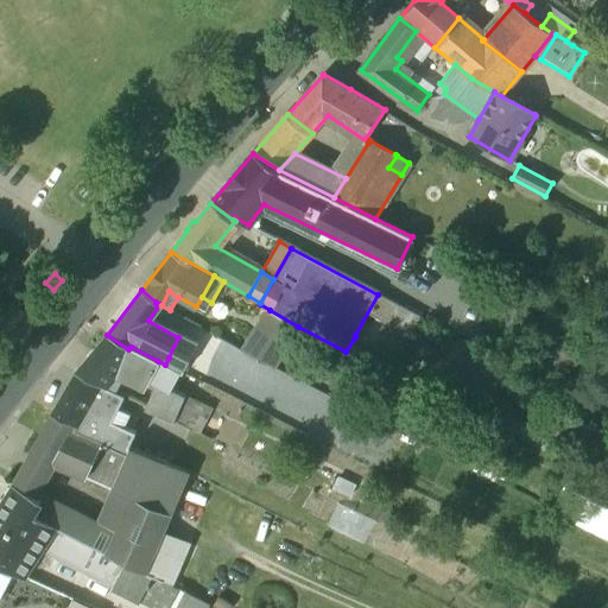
[(298,327),(270,310),(258,328),(287,344),(298,327)]
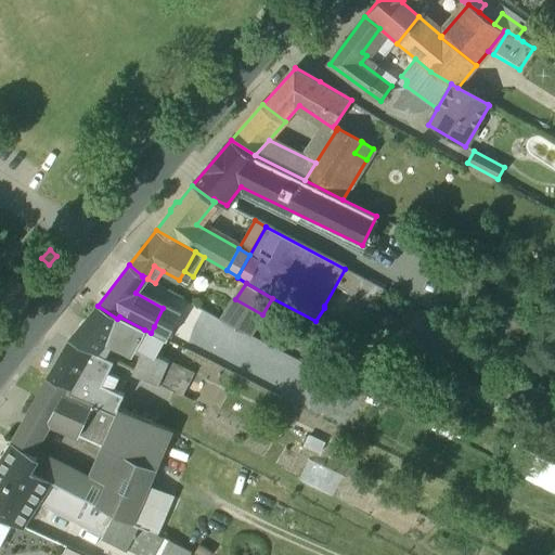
[(262,314),(235,299),(221,321),(248,336),(262,314)]
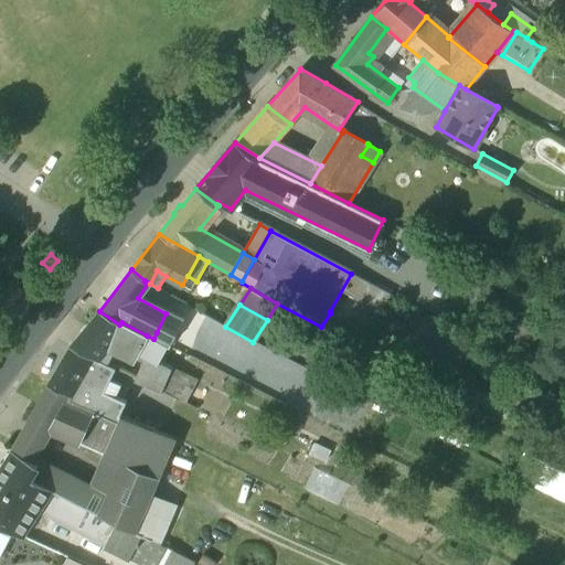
[(119,324),(99,311),(86,328),(84,327),(80,332),(81,333),(71,344),(94,356),(99,360),(107,344),(136,359),(147,336),(121,322),(119,324)]
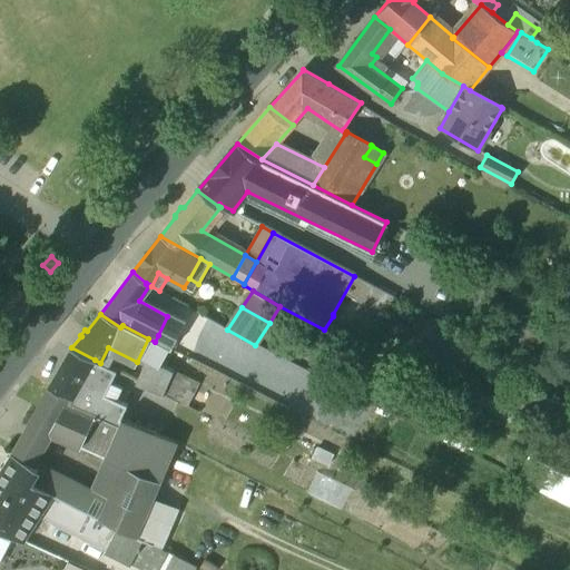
[(167,316),(158,335),(173,343),(183,324),(167,316)]
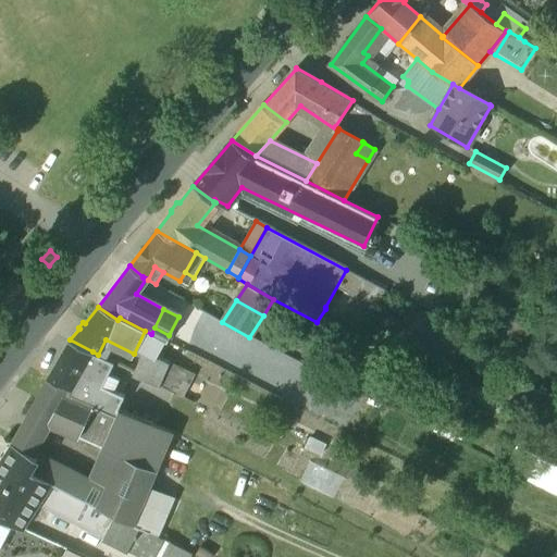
[(211,342),(222,322),(198,309),(187,327),(211,342)]
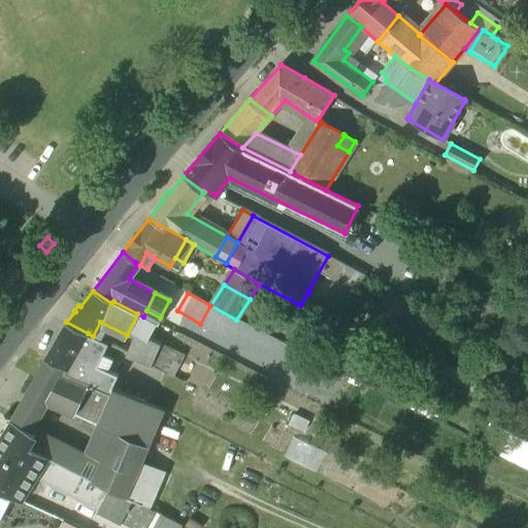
[(327,304),(308,293),(300,305),(321,317),(327,304)]
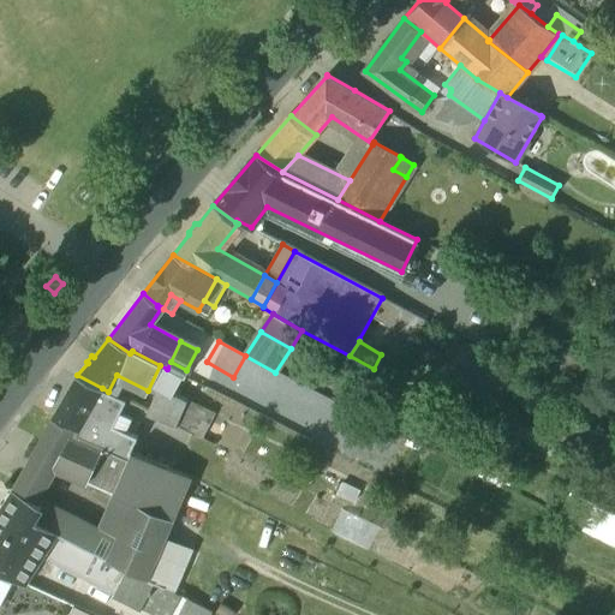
[(167,369),(160,365),(148,390),(117,375),(108,392),(115,395),(125,384),(155,400),(157,394),(166,393),(186,401),(189,396),(192,388),(195,383),(167,369)]
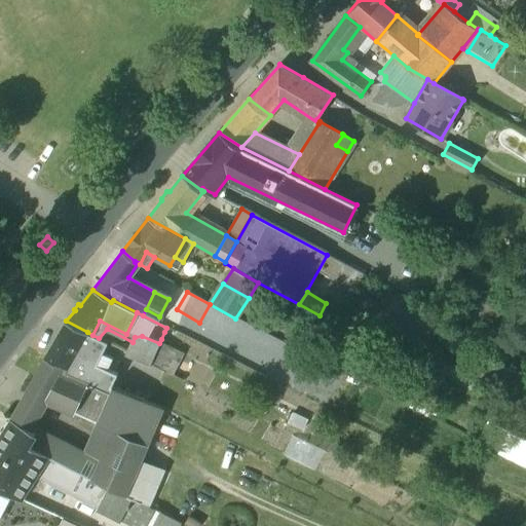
[(110,367),(75,352),(87,332),(66,321),(46,357),(66,369),(102,384),(110,367)]
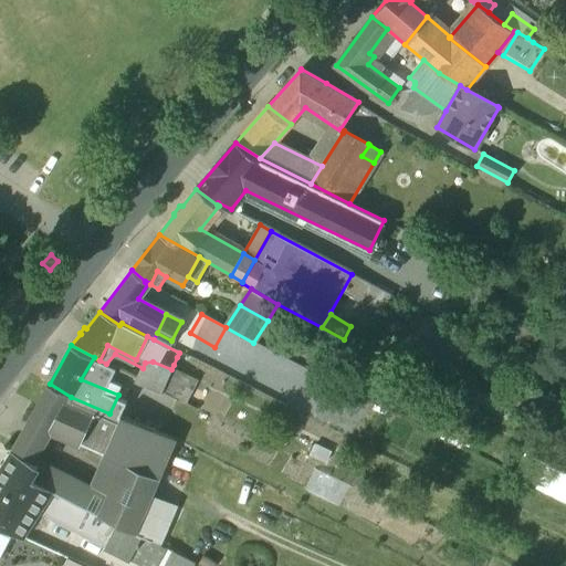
[(171,369),(153,362),(145,363),(143,368),(139,375),(165,385),(170,373),(171,369)]
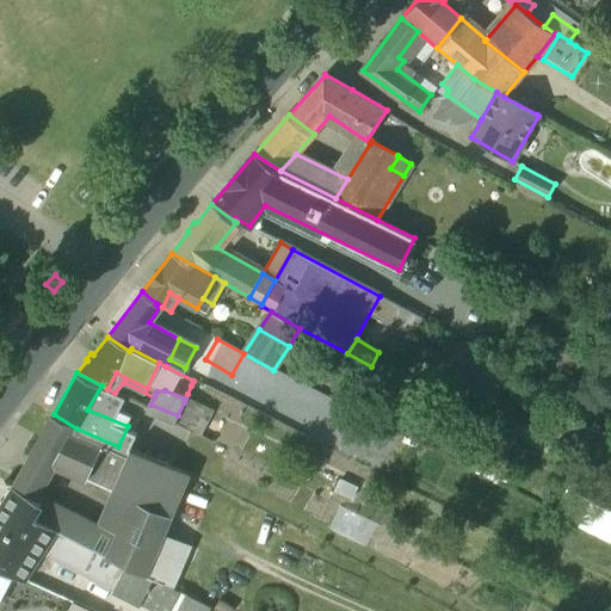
[(178,415),(174,424),(186,429),(195,408),(184,402),(178,415)]
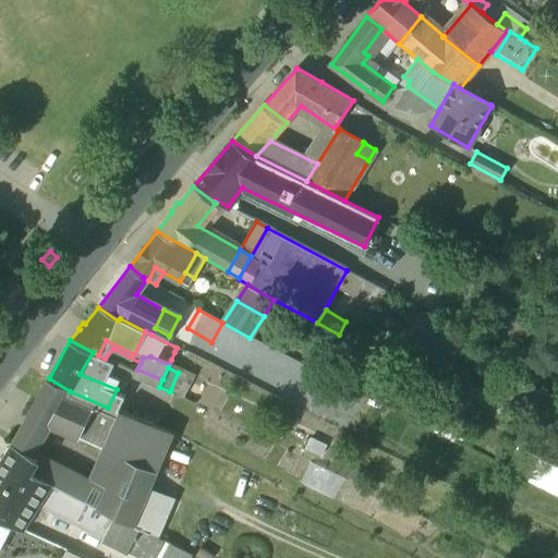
[(162,379),(137,370),(134,378),(159,388),(159,387),(162,379)]
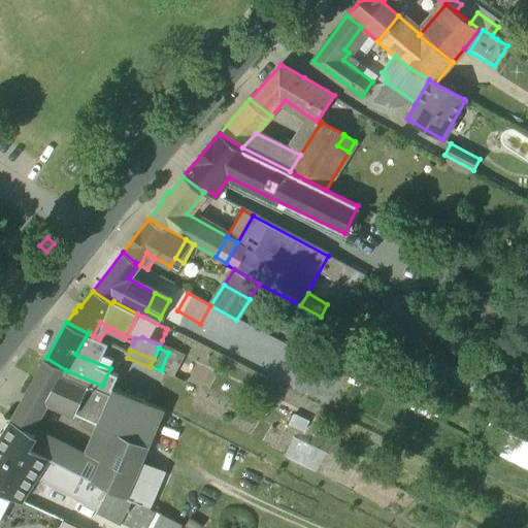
[(199,368),(168,353),(161,370),(191,385),(199,368)]
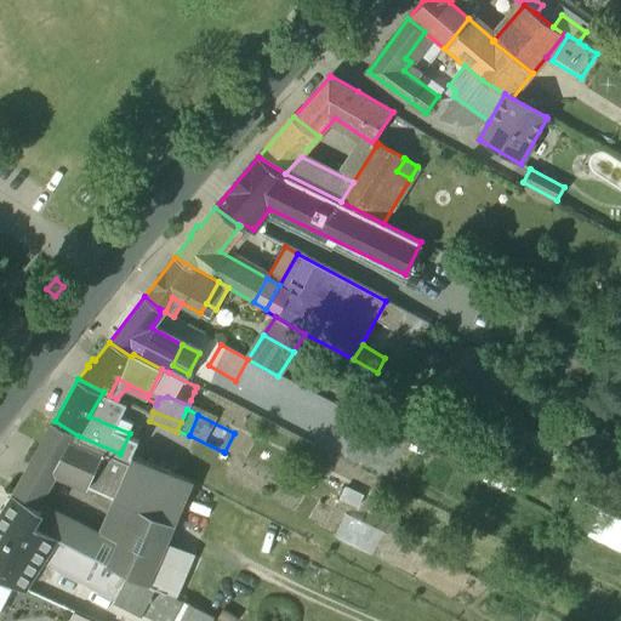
[(355,416),(348,429),(389,451),(397,438),(355,416)]
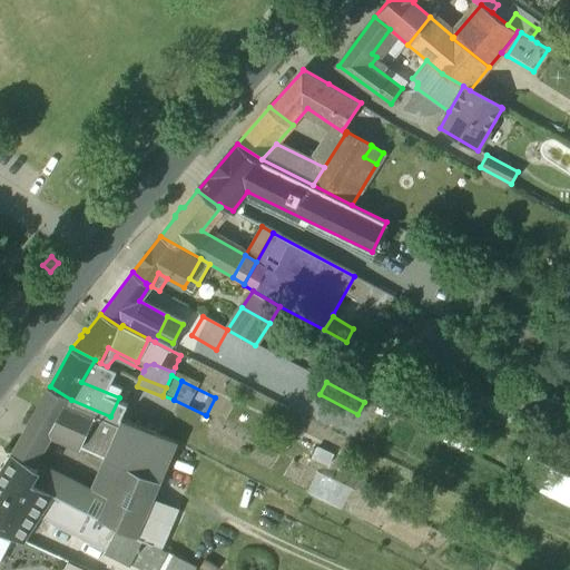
[(71,400),(50,386),(21,441),(43,452),(52,435),(80,448),(96,414),(70,403),(71,400)]
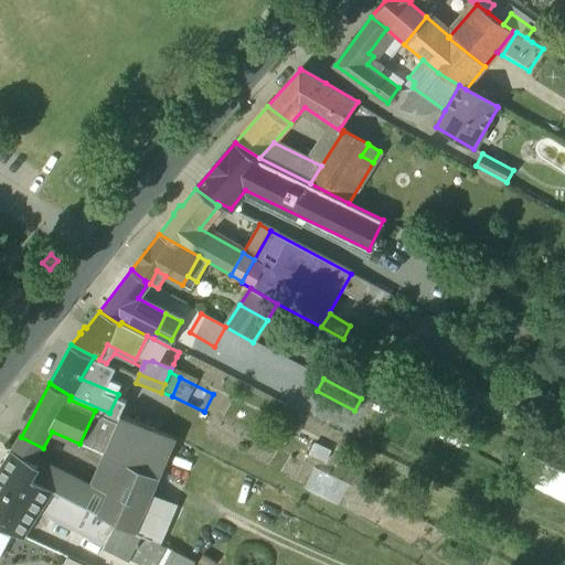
[(161,393),(136,383),(129,397),(138,402),(130,419),(147,426),(161,393)]
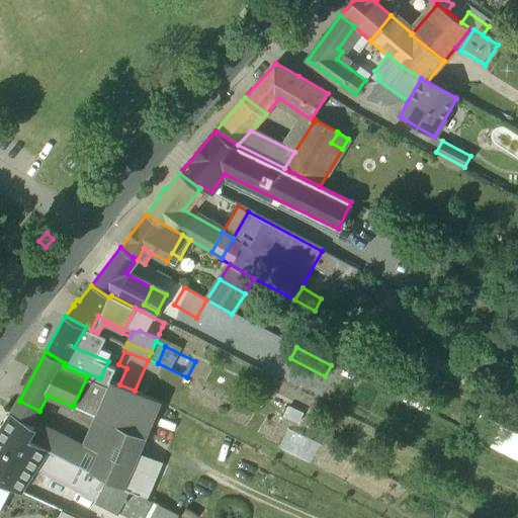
[(148,360),(135,391),(144,395),(158,363),(148,359),(148,360)]
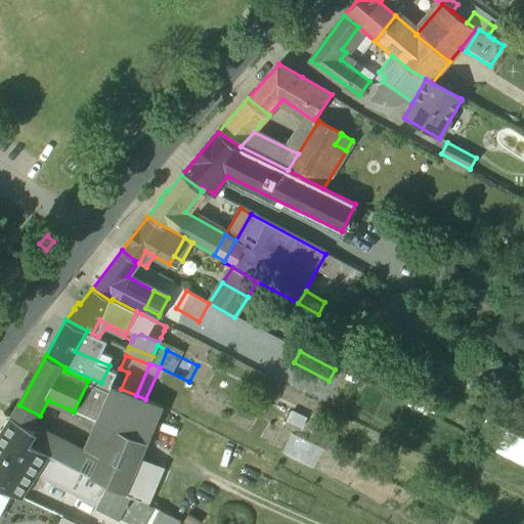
[(120,369),(110,365),(101,383),(112,387),(113,386),(121,389),(128,373),(120,368),(120,369)]
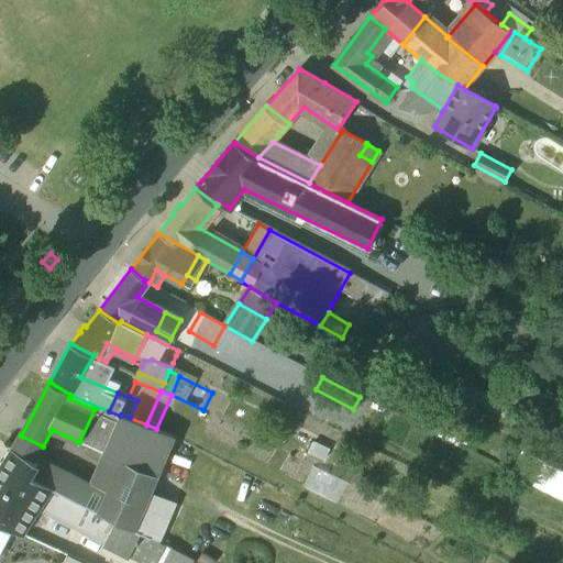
[(119,419),(95,409),(79,442),(106,453),(120,419),(119,419)]
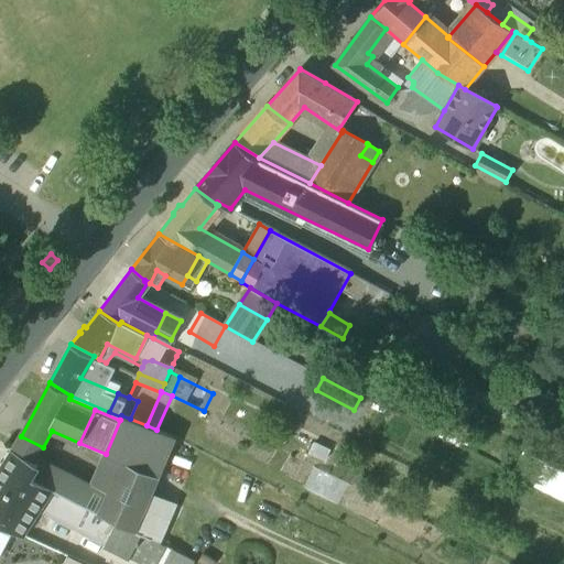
[(130,419),(121,415),(120,416),(119,420),(120,420),(106,454),(121,461),(107,496),(99,513),(137,533),(149,503),(176,438),(156,430),(147,425),(130,419)]
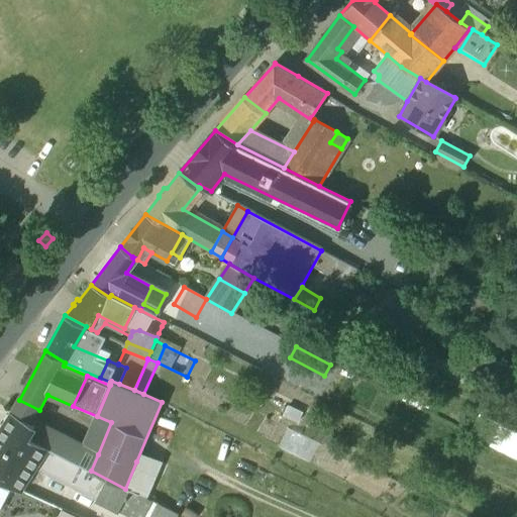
[(39,410),(19,400),(12,413),(31,424),(39,410)]
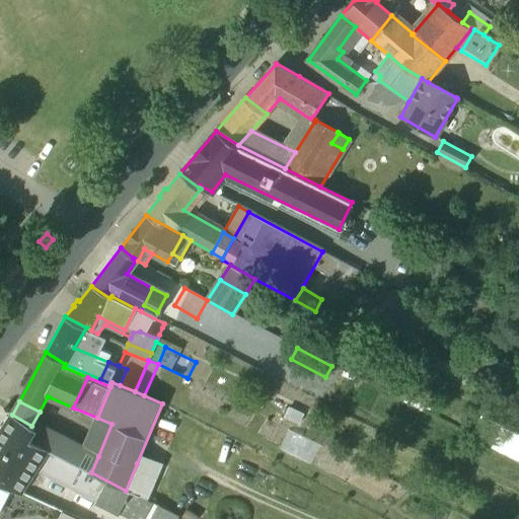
[(11,415),(0,431),(0,482),(18,491),(23,493),(35,470),(47,450),(29,441),(35,428),(31,426),(12,415),(11,415)]
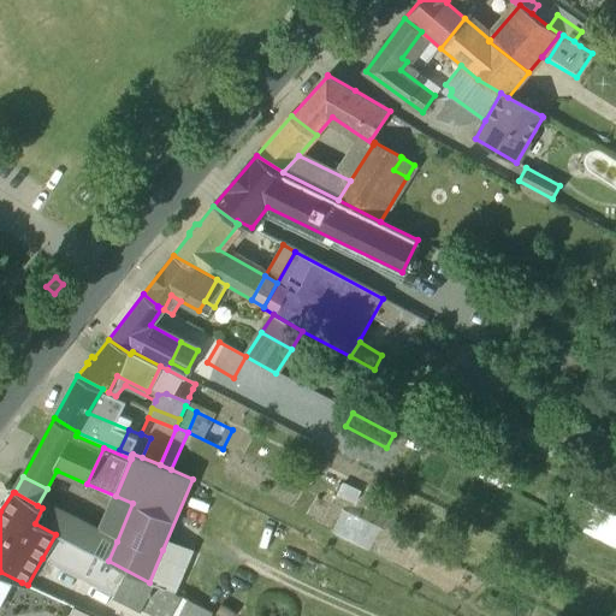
[(573,520),(615,543),(615,517),(582,501),(573,520)]
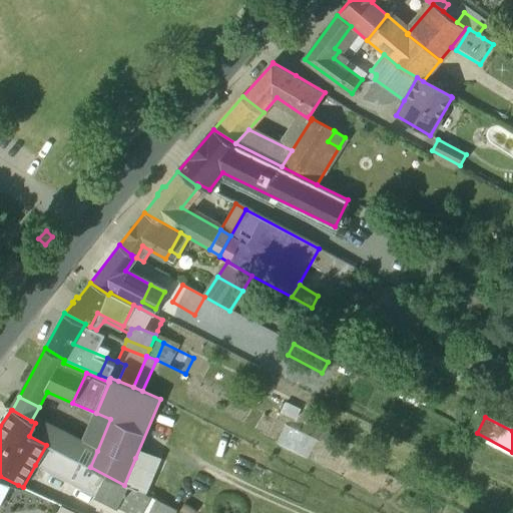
[(97,451),(36,421),(35,423),(29,436),(46,445),(90,467),(97,451)]
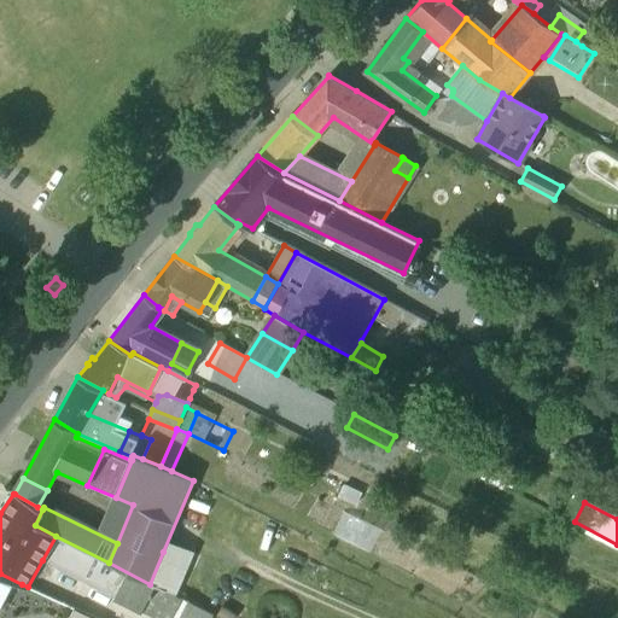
[(109,563),(56,536),(42,560),(114,596),(114,599),(140,613),(141,611),(155,617),(172,617),(182,600),(167,593),(109,563)]
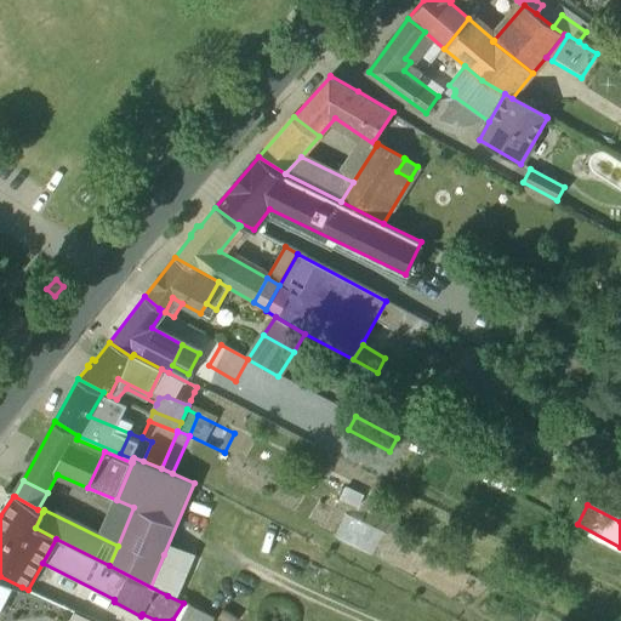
[(182,563),(164,554),(151,587),(167,596),(182,563)]
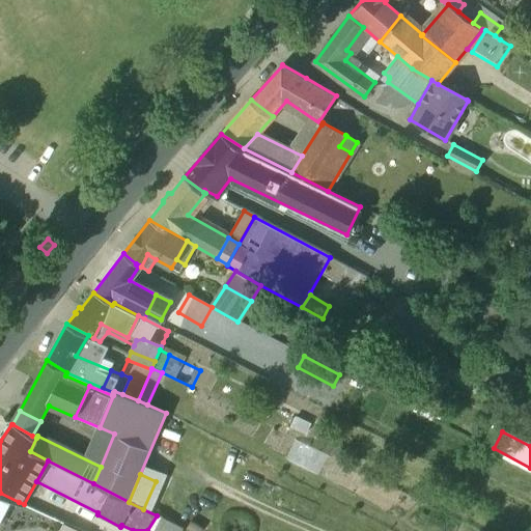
[(182,530),(184,528),(157,515),(147,530),(182,530)]
